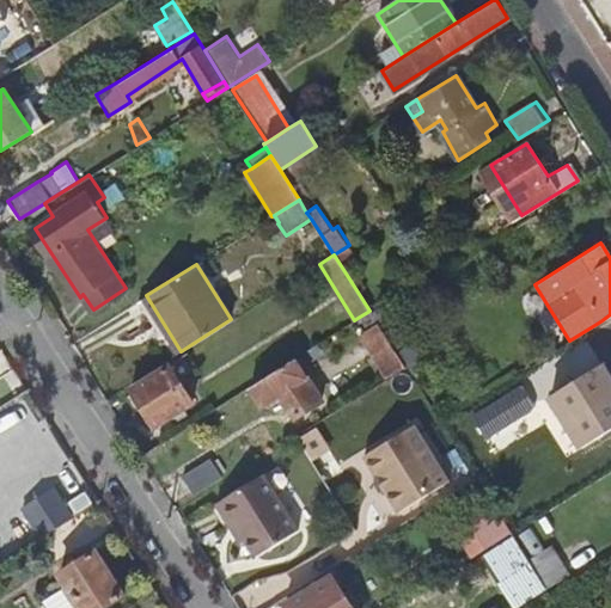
[(399,325),(385,300),(370,311),(378,324),(404,367),(419,357),(408,342),(411,338),(401,324),(399,325)]
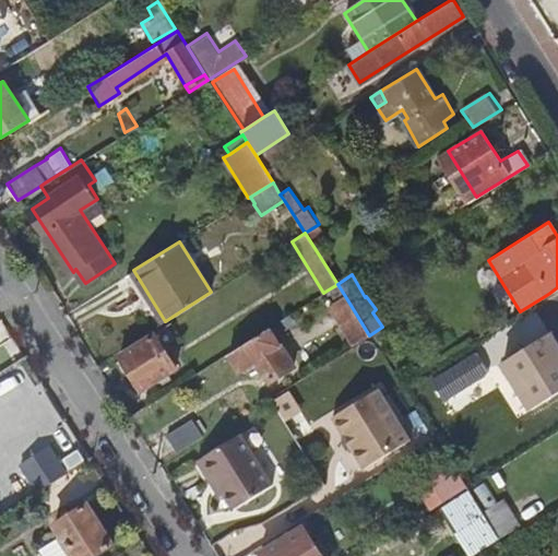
[(337,284),(327,291),(334,303),(345,296),(337,284)]
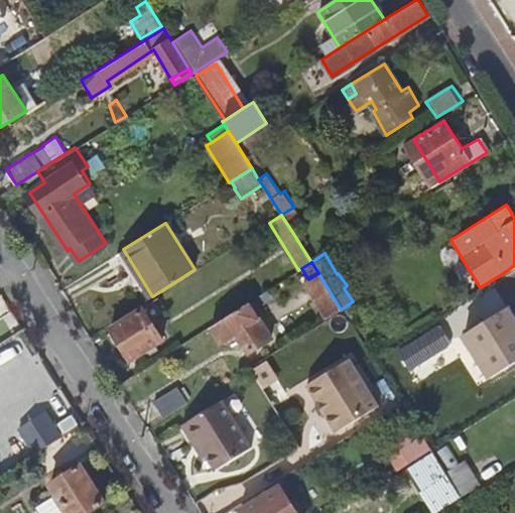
[(328,317),(341,309),(318,273),(308,279),(304,282),(328,317)]
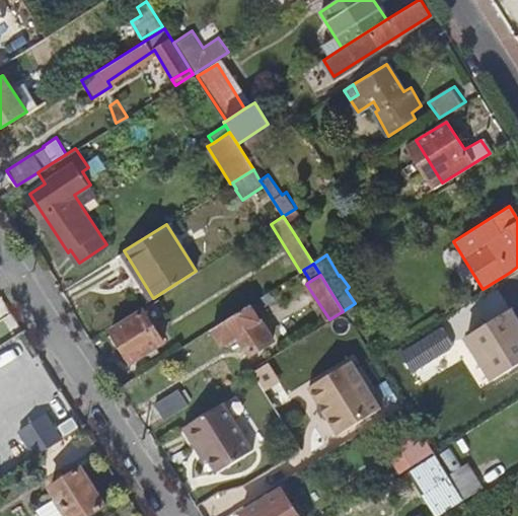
[(167,315),(157,300),(111,329),(113,332),(105,338),(113,349),(121,345),(131,362),(161,344),(151,325),(167,315)]
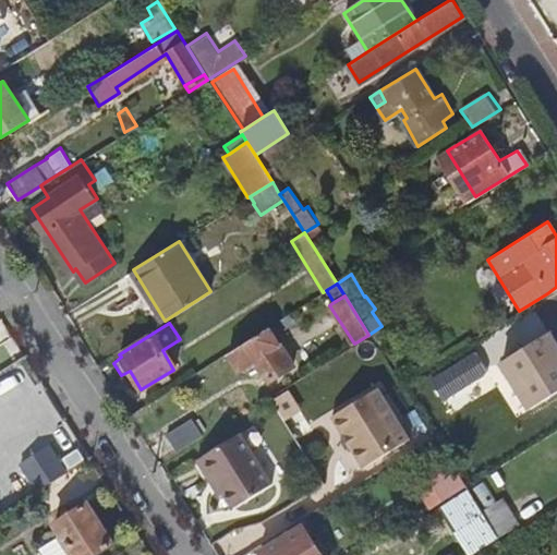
[(269,327),(230,353),(240,370),(257,359),(269,379),(293,365),(269,327)]
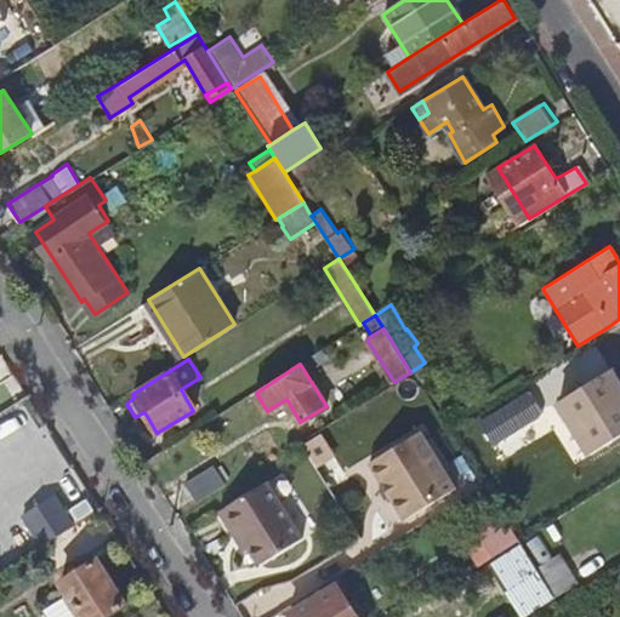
[(619,433),(619,388),(609,370),(559,400),(591,452),(619,433)]
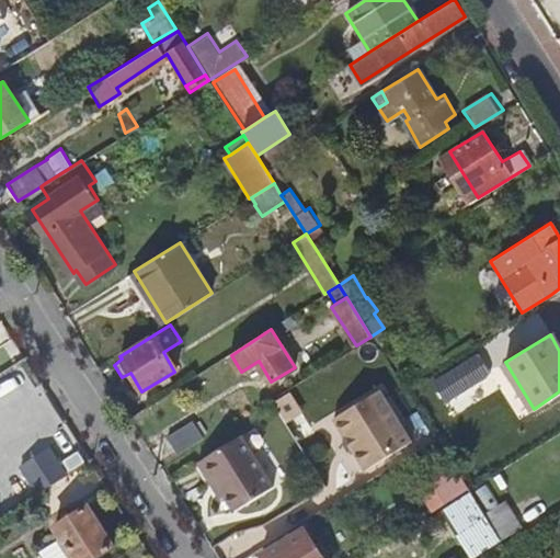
[(488,367),(479,352),(455,367),(465,382),(488,367)]
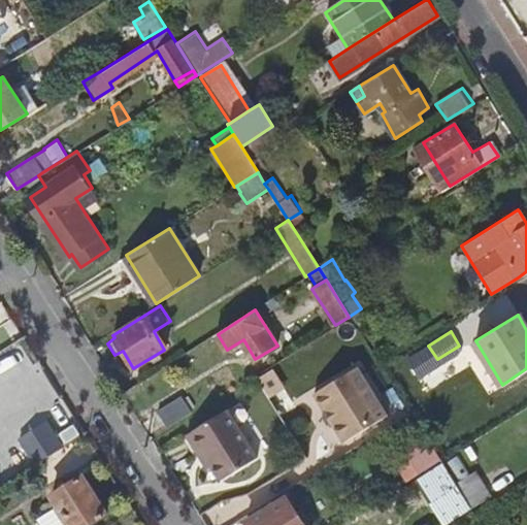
[(21,357),(14,347),(2,354),(9,364),(21,357)]
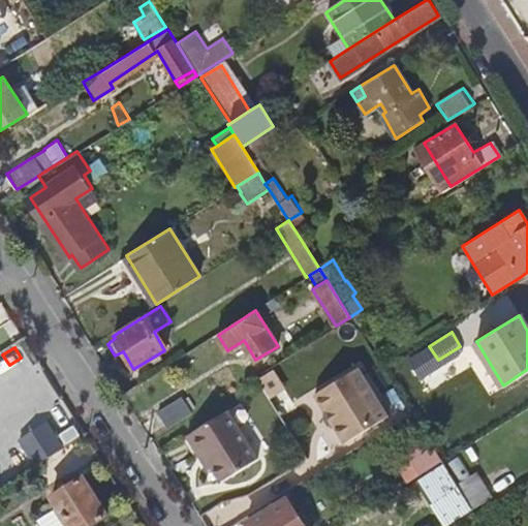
[(385,414),(358,368),(317,394),(331,418),(343,410),(356,432),(385,414)]
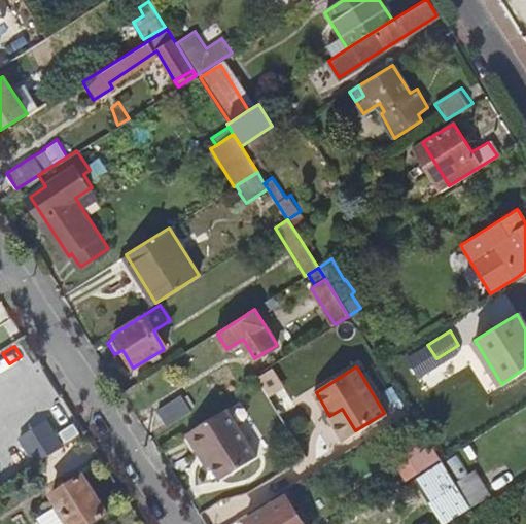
[(401,403),(394,391),(381,398),(388,411),(401,403)]
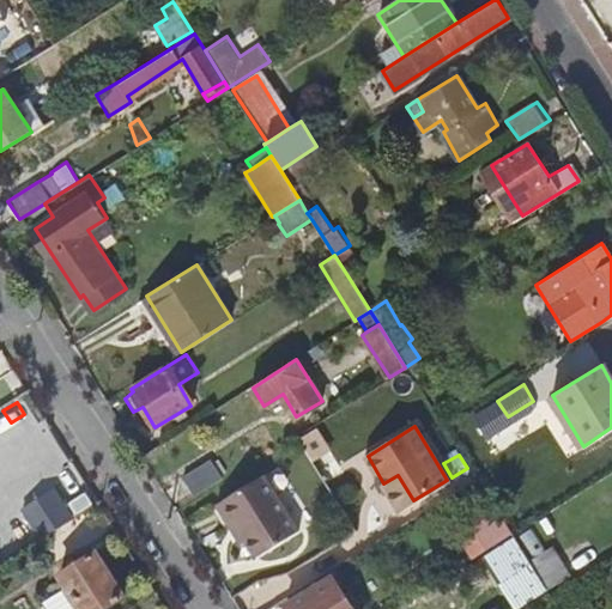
[(220,475),(210,460),(182,475),(193,493),(220,475)]
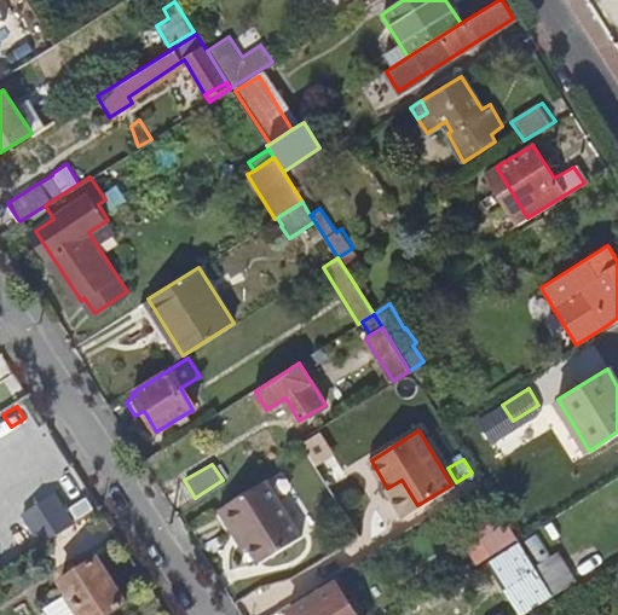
[(238,528),(247,545),(255,560),(299,534),(265,476),(215,506),(231,533),(238,528)]
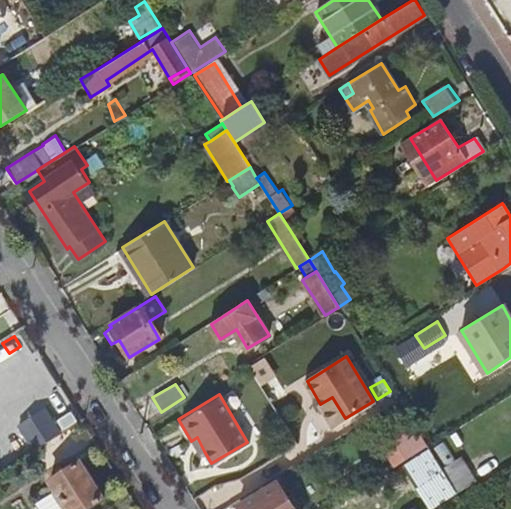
[(35,447),(59,432),(43,407),(20,422),(35,447)]
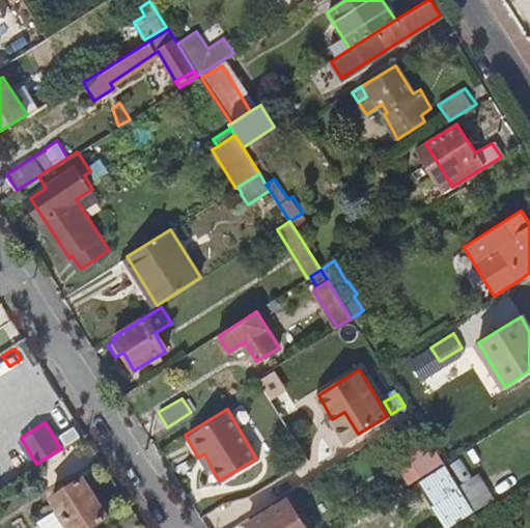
[(391,457),(411,482),(444,455),(423,432),(391,457)]
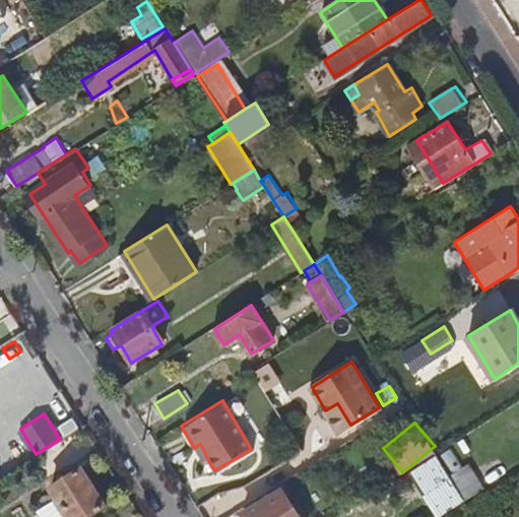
[(201,461),(207,458),(200,444),(194,448),(201,461)]
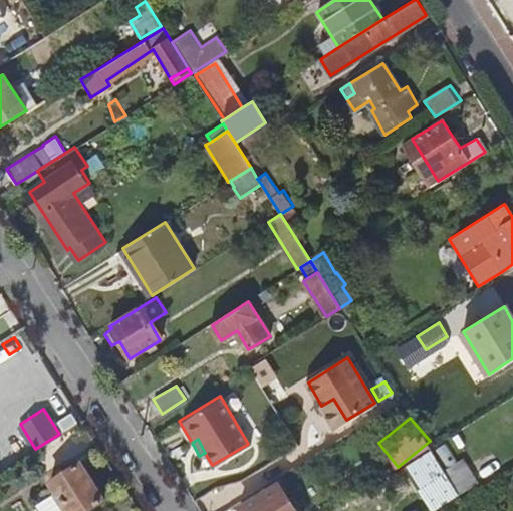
[(435,450),(448,468),(457,462),(445,444),(435,450)]
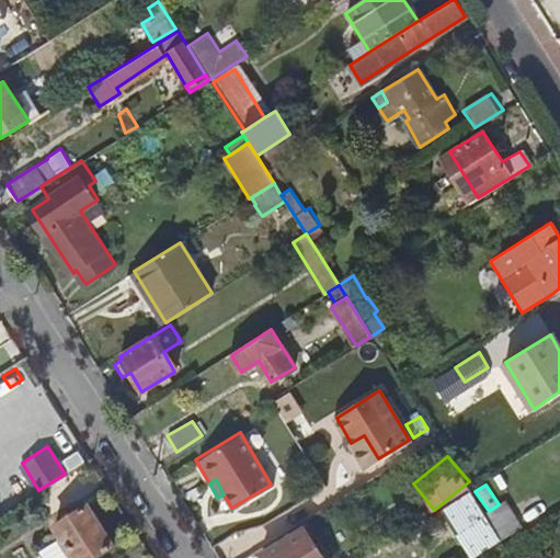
[(477,555),(500,541),(483,514),(468,489),(461,493),(475,513),(457,524),(477,555)]
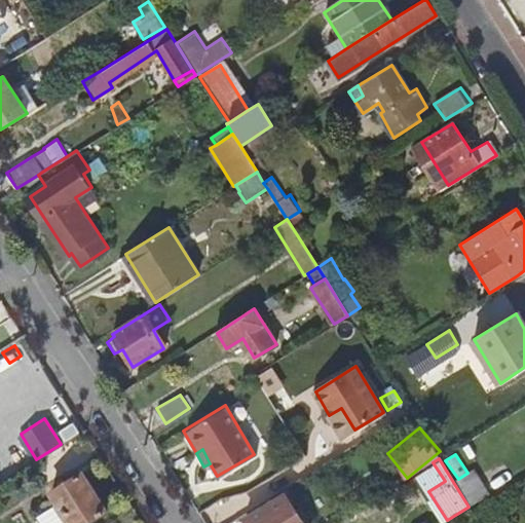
[(458,479),(453,482),(469,507),(490,493),(475,469),(467,473),(458,479)]
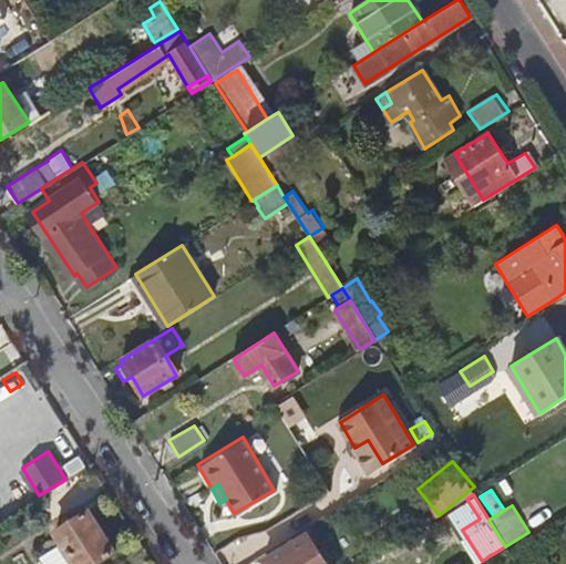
[(92,563),(113,551),(88,510),(55,531),(61,541),(39,554),(44,563),(45,563),(68,550),(73,560),(75,563),(92,563)]
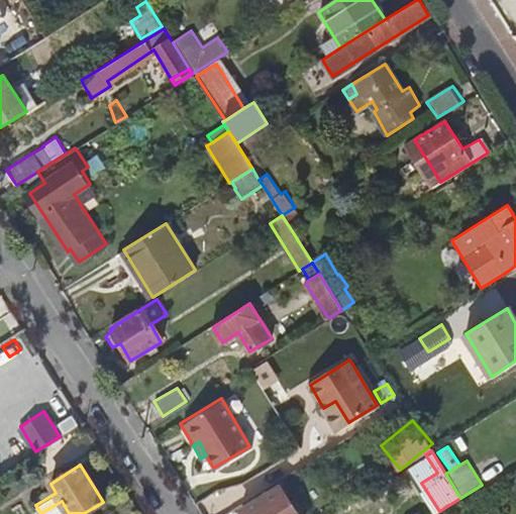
[(241,509),(244,513),(296,513),(279,485),(241,509)]
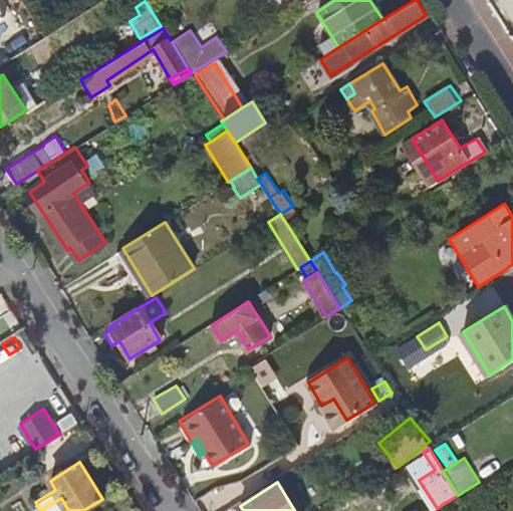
[(199,510),(222,510),(229,507),(221,494),(198,508),(199,510)]
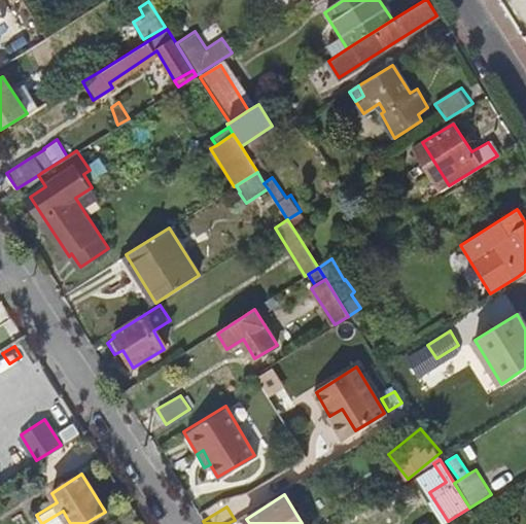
[(62,523),(68,520),(63,511),(42,523),(62,523)]
